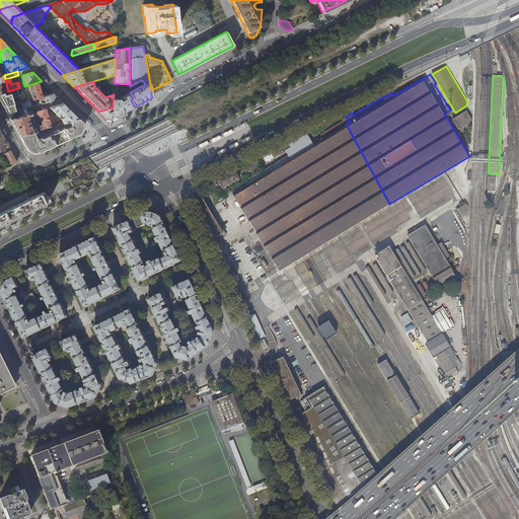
[(38,82),(28,85),(32,99),(36,98),(43,96),(38,82)]
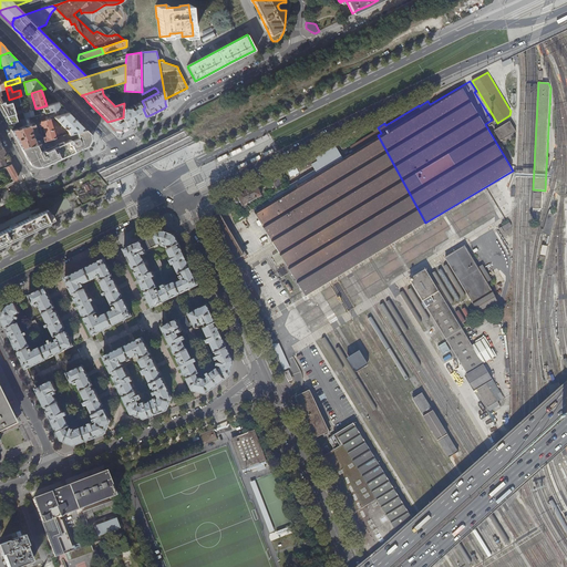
[(129,92),(124,92),(123,117),(126,125),(138,120),(146,116),(143,109),(145,107),(142,101),(130,107),(125,107),(125,105),(129,105),(129,92)]
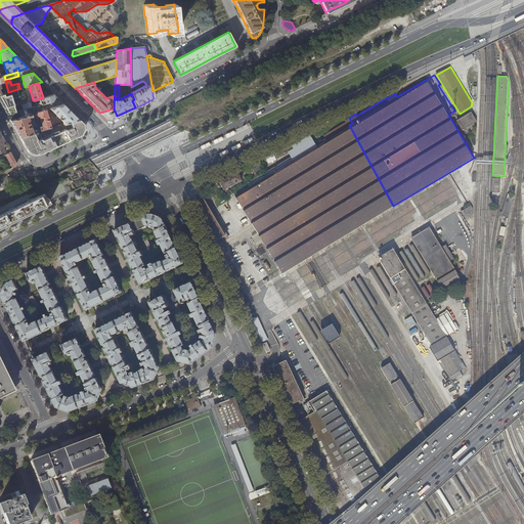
[(17,89),(8,92),(1,94),(0,94),(0,101),(1,103),(5,111),(7,116),(19,112),(24,111),(22,104),(20,100),(18,92),(17,89)]
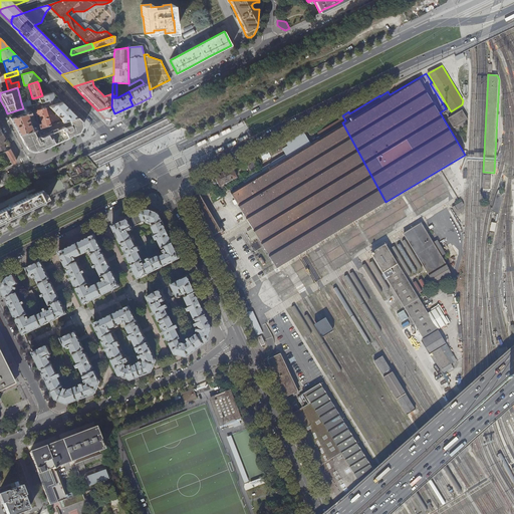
[(42,95),(36,97),(38,103),(39,103),(58,97),(56,95),(53,92),(48,93),(42,95)]
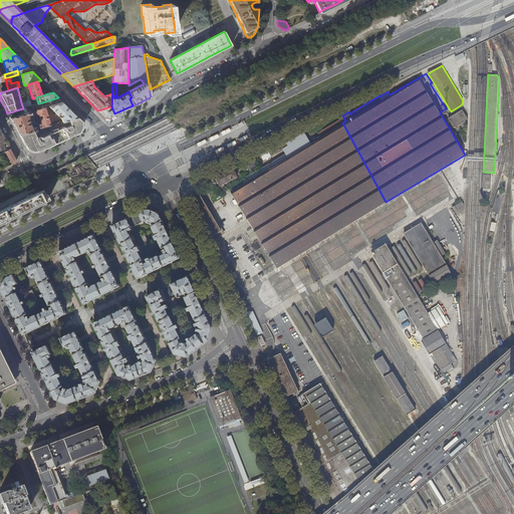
[(43,103),(44,107),(62,101),(59,98),(43,103)]
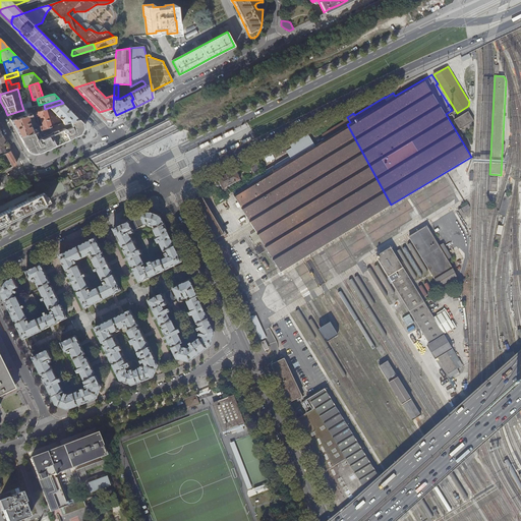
[(30,102),(21,104),(23,110),(33,107),(31,101),(30,102)]
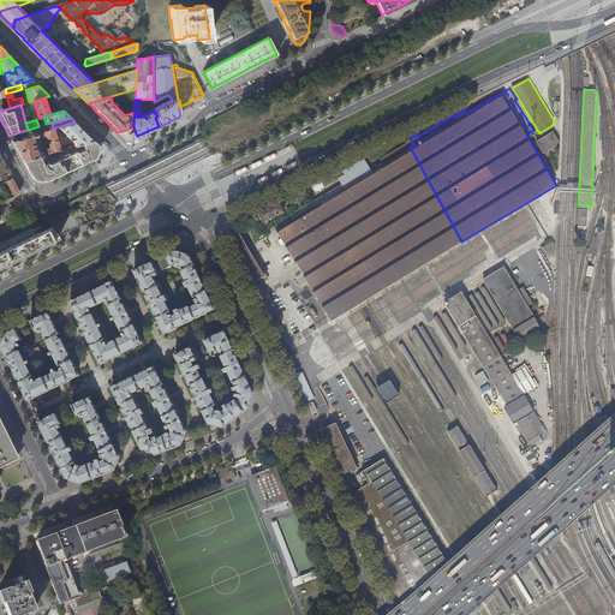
[(75,121),(53,129),(49,130),(42,132),(42,135),(43,137),(47,136),(48,139),(47,139),(48,144),(49,144),(51,148),(47,148),(47,150),(48,154),(61,150),(55,131),(60,129),(69,138),(71,136),(72,138),(71,139),(73,142),(75,145),(83,143),(93,139),(90,137),(84,131),(77,124),(75,121)]
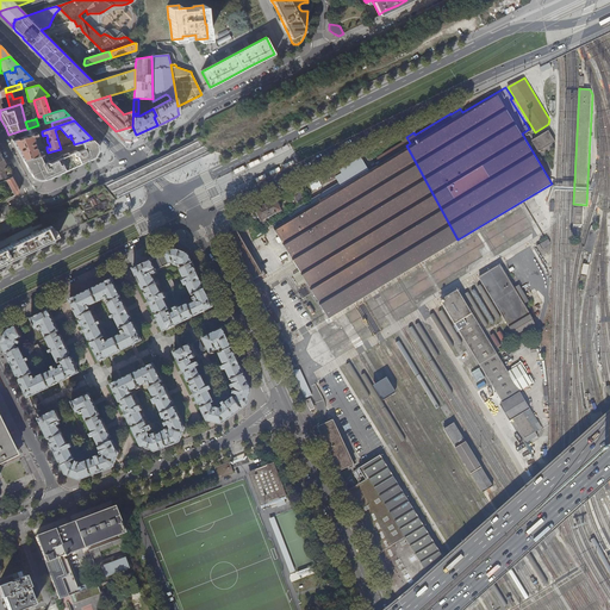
[(47,123),(45,123),(38,125),(27,129),(23,130),(24,136),(42,131),(49,129),(47,123)]
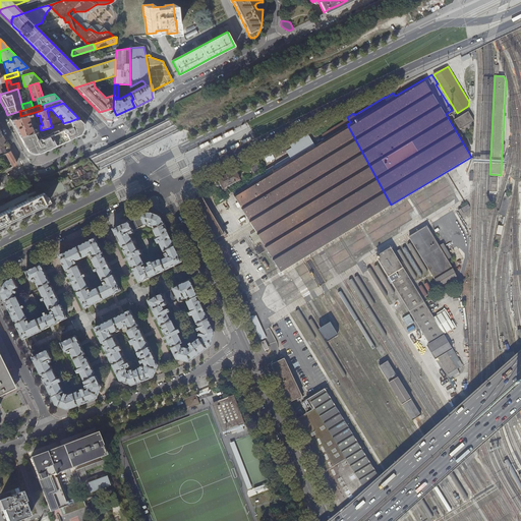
[(116,115),(113,108),(99,112),(101,114),(102,115),(105,117),(111,118),(112,117),(116,115)]
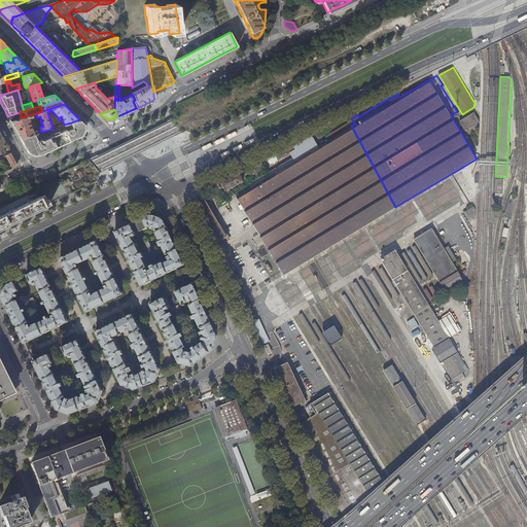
[(36,115),(36,113),(21,117),(10,120),(14,128),(21,138),(39,132),(41,132),(40,129),(33,131),(29,117),(36,115)]
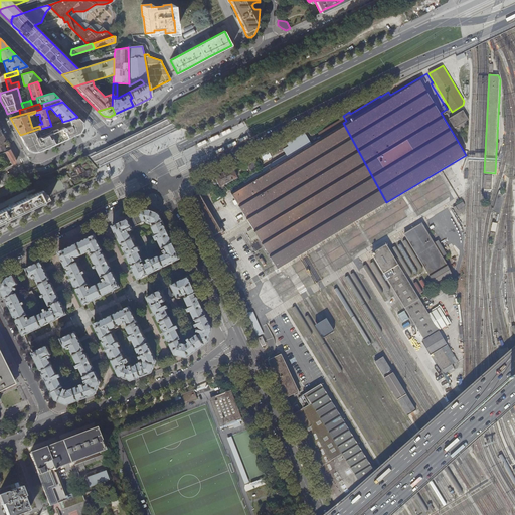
[(449,119),(455,128),(469,120),(464,111),(449,119)]
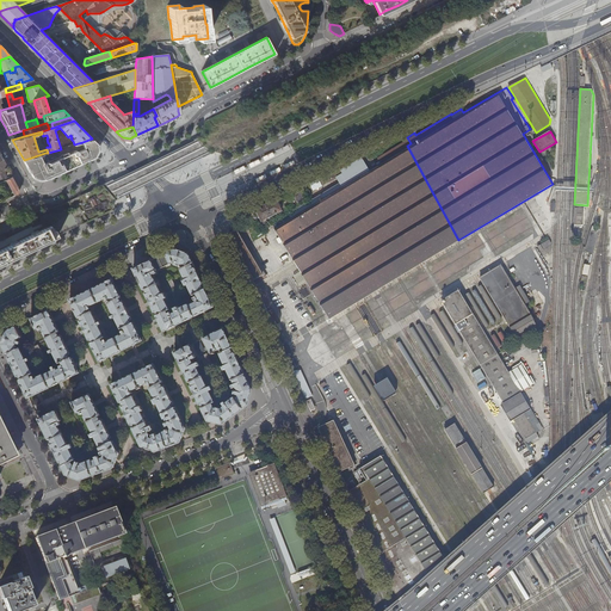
[(48,160),(45,153),(24,160),(28,168),(31,174),(34,178),(36,177),(44,178),(45,179),(48,179),(56,174),(67,170),(96,156),(94,154),(96,147),(98,144),(96,142),(92,139),(82,142),(85,148),(78,152),(78,150),(75,150),(69,153),(68,153),(63,155),(63,158),(61,159),(60,158),(43,165),(42,162),(48,160)]
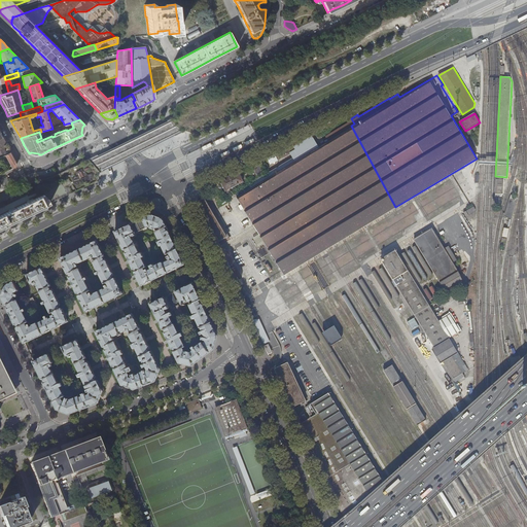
[(284,275),(395,207),(351,126),(318,146),(315,140),(312,136),(294,146),(294,145),(276,153),(279,159),(290,153),(293,157),(267,174),(266,173),(236,189),(239,195),(237,196),(284,275)]
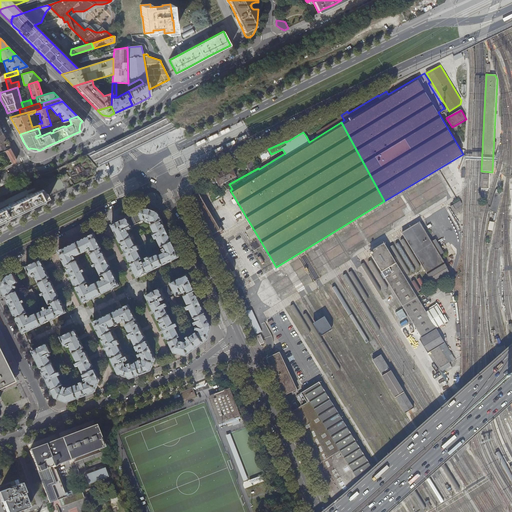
[(3,152),(10,165),(15,162),(16,159),(13,152),(10,148),(3,152)]
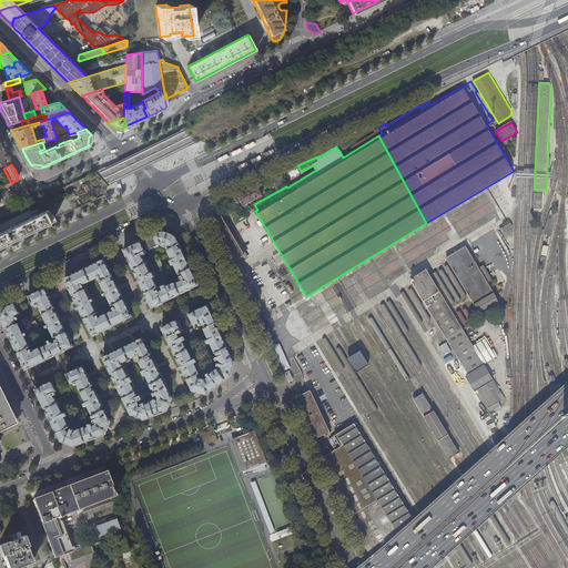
[(287,170),(291,178),(300,173),(296,165),(287,170)]
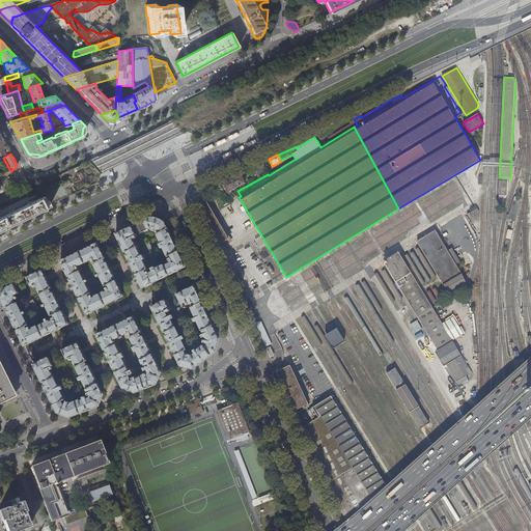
[(254,167),(258,177),(266,173),(261,164),(254,167)]
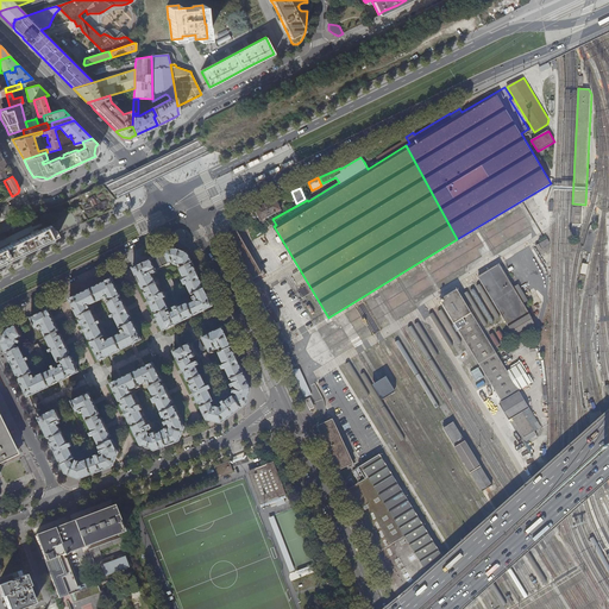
[(573,207),(571,236),(576,236),(577,227),(579,227),(579,224),(582,224),(583,207),(573,207)]
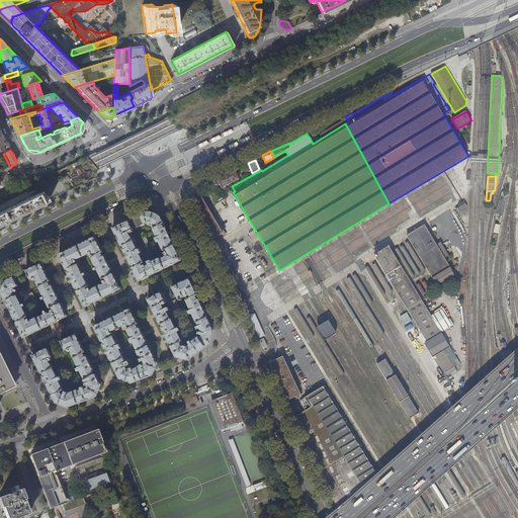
[(0,224),(49,200),(46,195),(45,195),(42,191),(32,196),(30,193),(29,195),(29,196),(28,196),(29,197),(14,205),(13,202),(11,203),(11,205),(10,205),(11,206),(0,211),(0,224)]
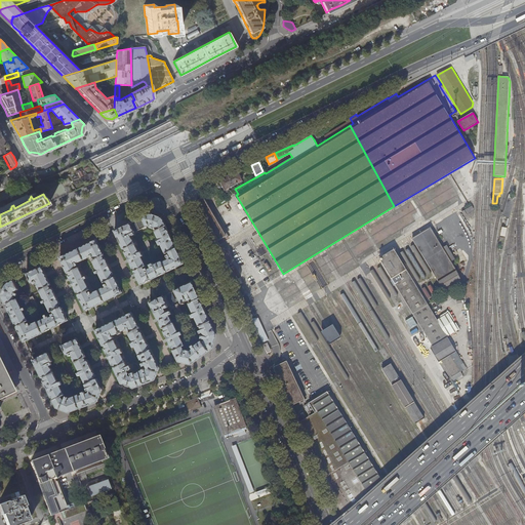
[(502,215),(509,217),(515,199),(508,197),(502,215)]
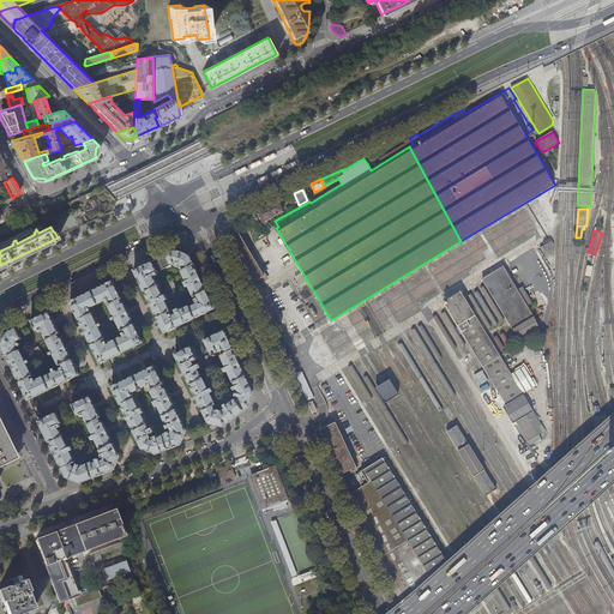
[(539,245),(551,266),(554,264),(554,245),(552,240),(543,246),(542,244),(539,245)]
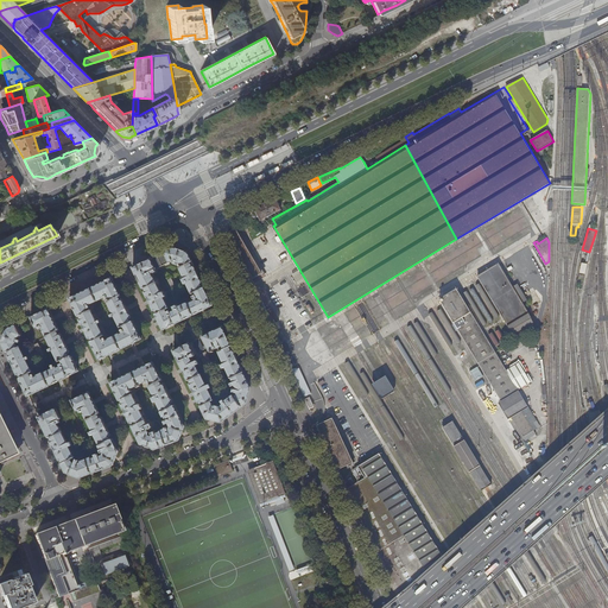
[(532,274),(540,289),(548,284),(548,277),(529,245),(508,258),(511,261),(506,265),(518,283),(532,274)]
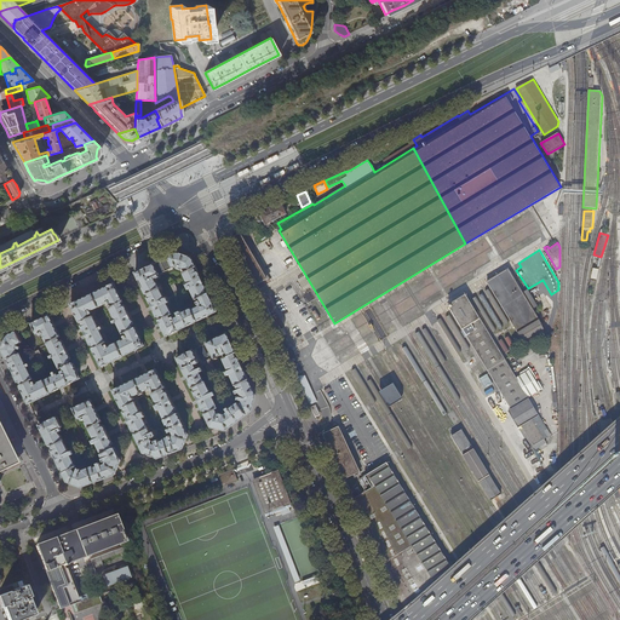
[(191,258),(178,253),(174,254),(159,262),(139,271),(136,273),(142,285),(147,294),(148,294),(150,298),(148,299),(153,306),(158,316),(159,316),(161,320),(160,321),(162,327),(167,336),(187,327),(204,317),(217,311),(213,304),(204,282),(197,270),(195,265),(191,258)]
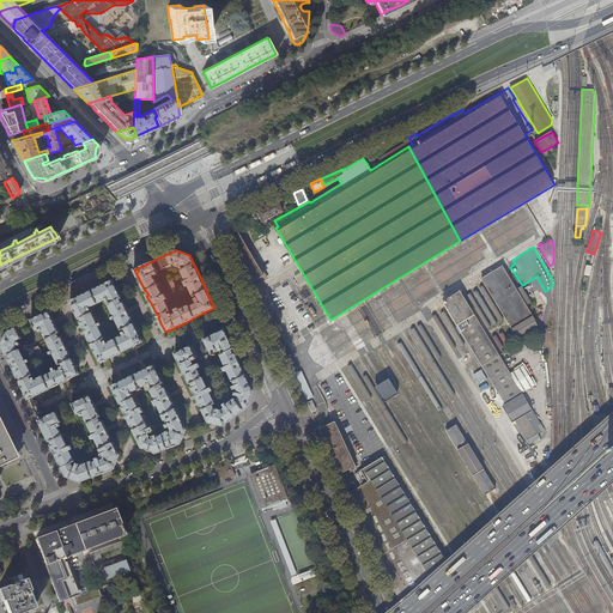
[(481,278),(520,343),(527,339),(522,331),(536,322),(533,316),(534,316),(503,265),(498,267),(492,272),(481,278)]
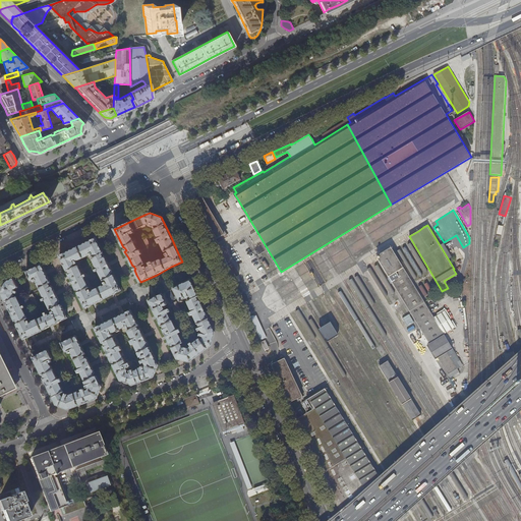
[(69,275),(73,282),(76,290),(78,289),(79,293),(78,293),(85,308),(91,306),(111,295),(121,291),(114,276),(113,277),(111,273),(112,272),(109,265),(105,256),(104,257),(102,254),(104,253),(96,238),(87,243),(68,251),(60,256),(67,271),(69,271),(70,274),(69,275)]
